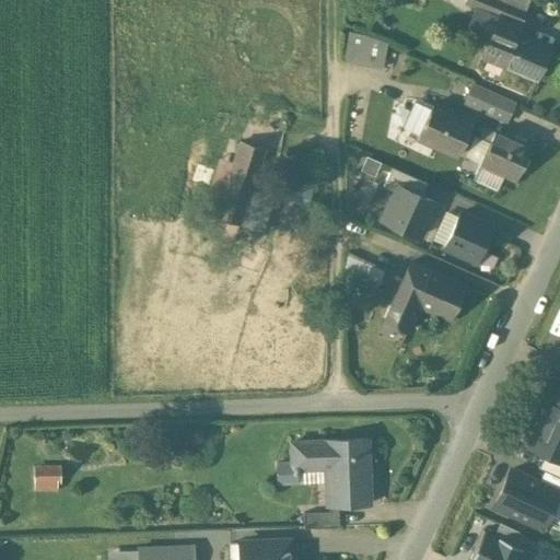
[(525,12),(496,0),(467,0),(466,4),(520,26),(525,12)]
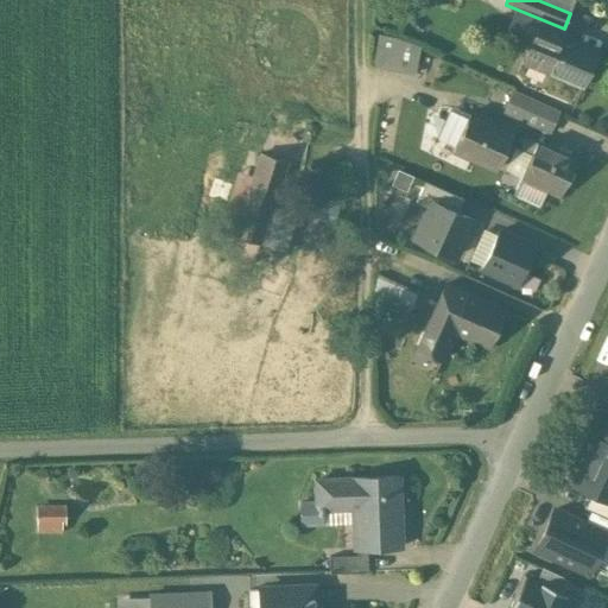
[(561,37),(539,27),(525,63),(545,71),(561,37)]
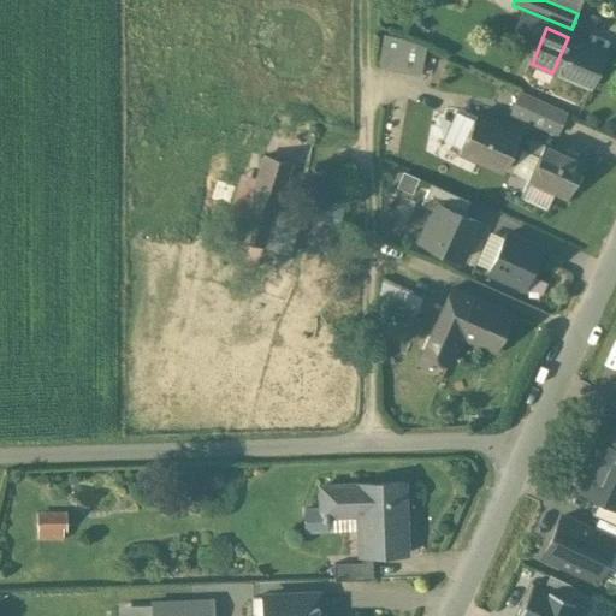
[(401,40),(384,37),(379,67),(396,70),(401,40)]
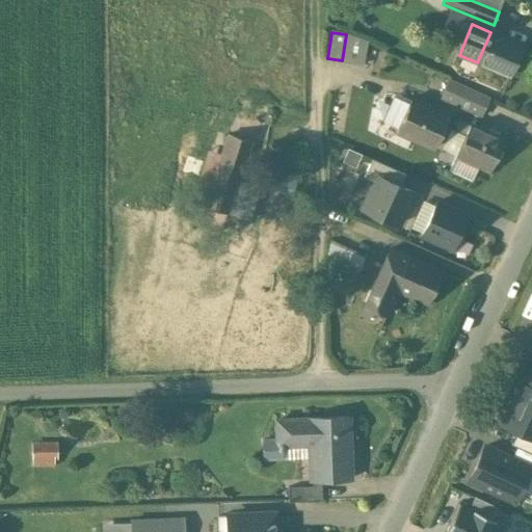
[(523,46),(490,32),(477,62),(510,76),(523,46)]
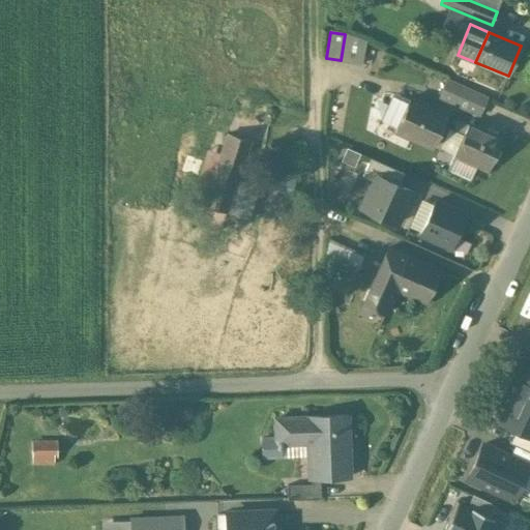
[(487,96),(449,80),(441,99),(477,116),(487,96)]
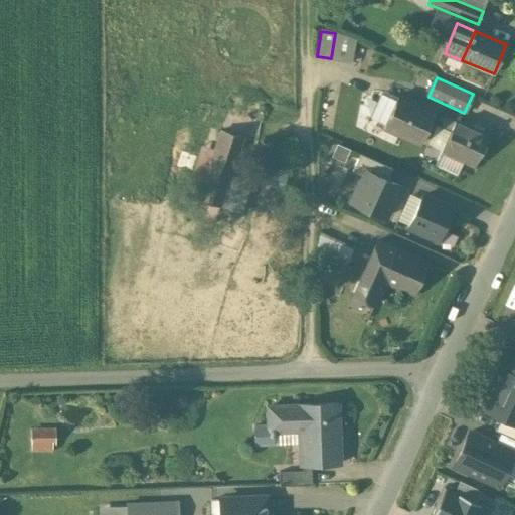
[(435,113),(399,97),(384,129),(419,145),(435,113)]
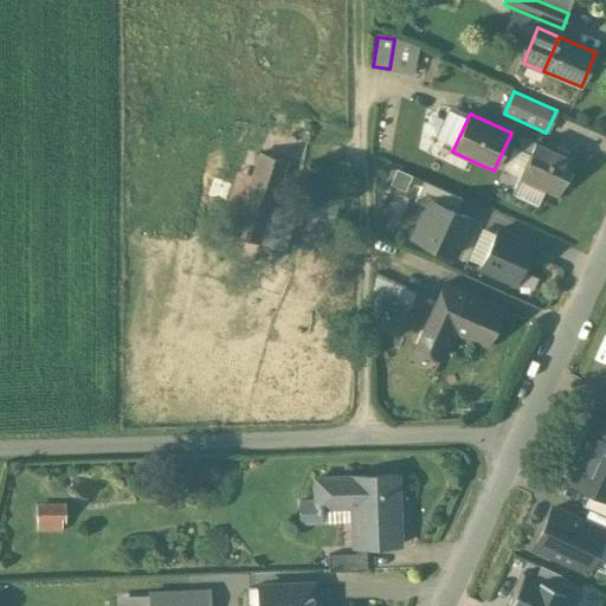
[(535,144),(523,139),(517,153),(529,159),(535,144)]
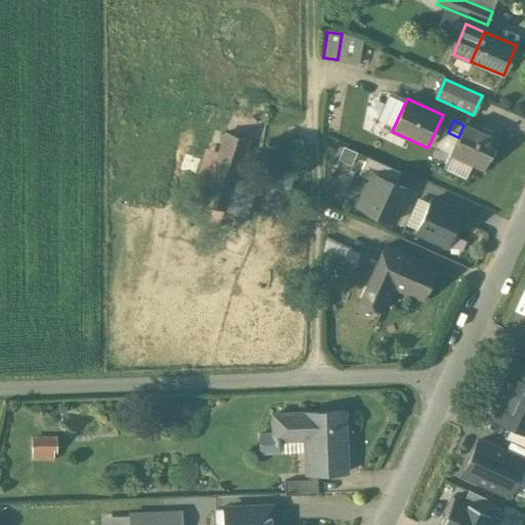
[(496,138),(465,124),(463,125),(458,137),(450,153),(483,168),(496,138)]
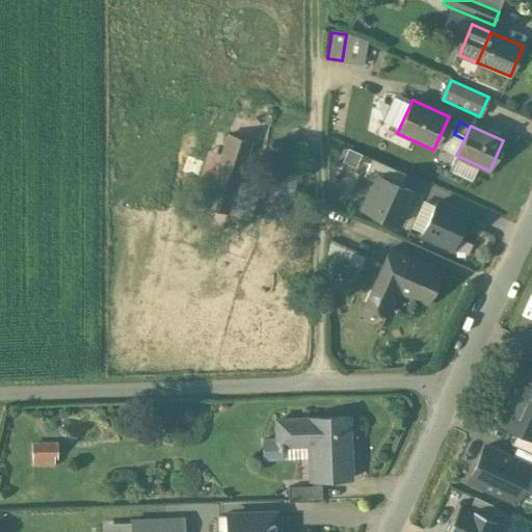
[(229,136),(207,129),(184,200),(206,207),(229,136)]
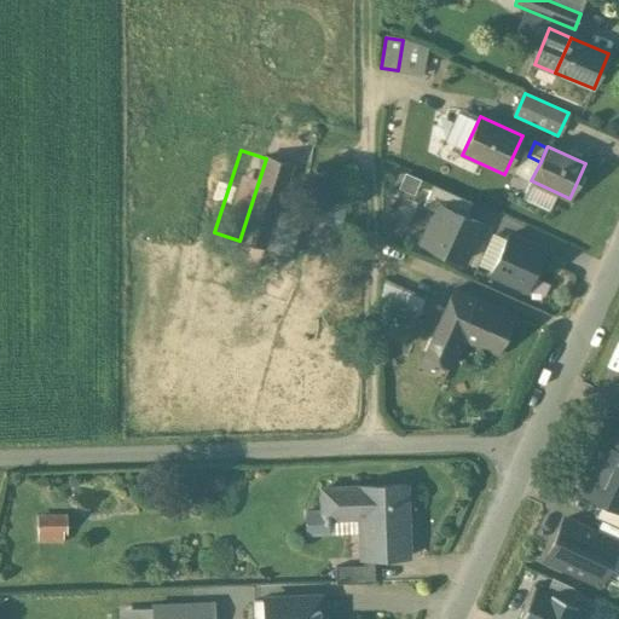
[(420,181),(406,175),(400,189),(414,195),(420,181)]
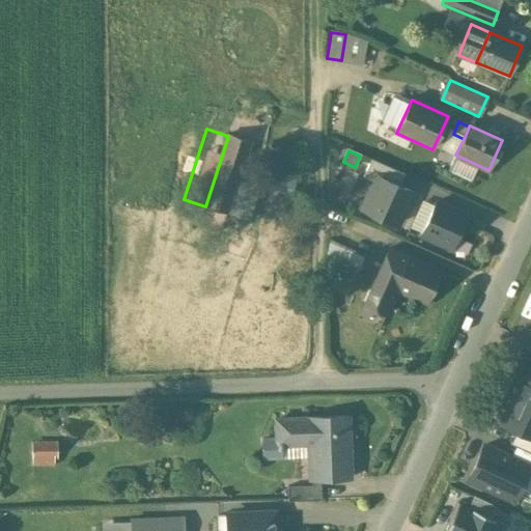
[(376,175),(399,186),(404,175),(371,160),(363,177),(374,182),(376,175)]
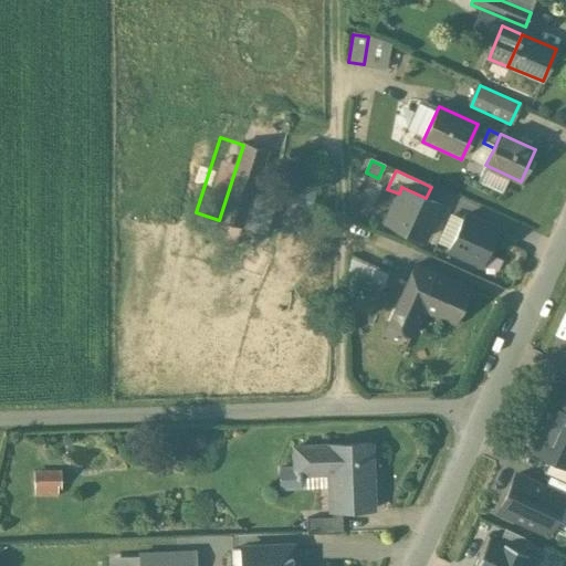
[(386,223),(423,240),(439,206),(426,198),(401,187),(399,194),(386,223)]
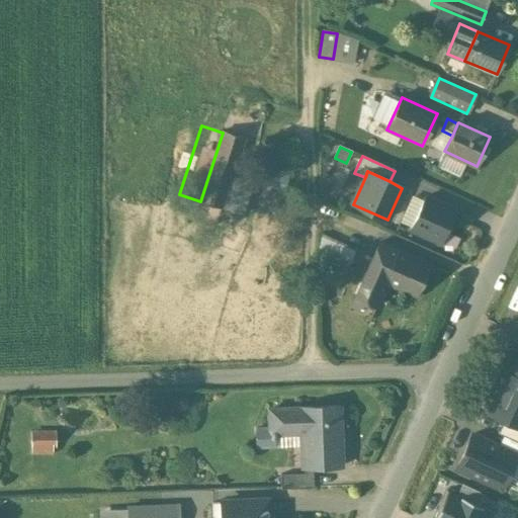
[(411,227),(411,229),(440,243),(455,211),(425,197),(418,213),(411,227)]
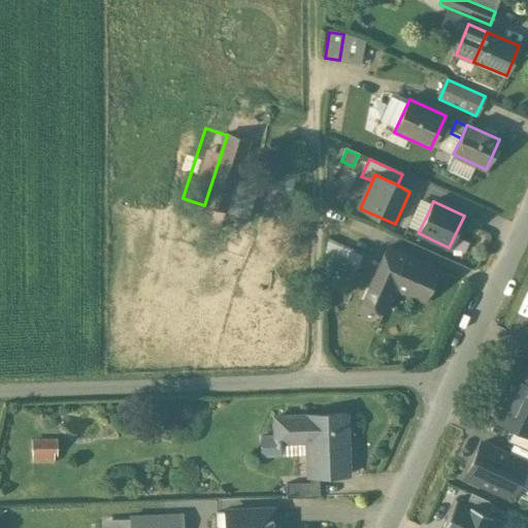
[(419,231),(426,218),(416,211),(409,226),(419,231)]
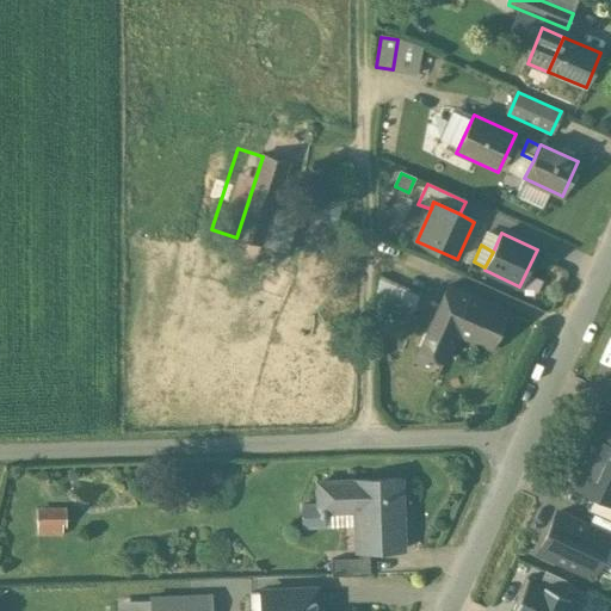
[(420,296),(380,278),(375,297),(376,298),(376,308),(408,322),(420,296)]
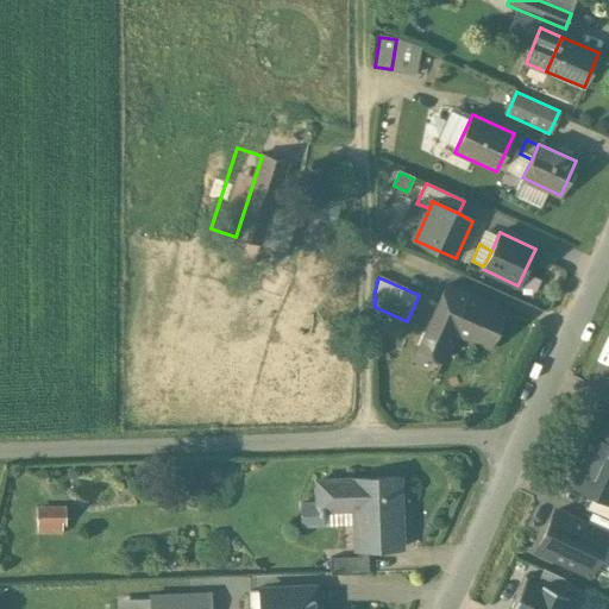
[(507,312),(447,286),(431,322),(454,334),(490,349),(507,312)]
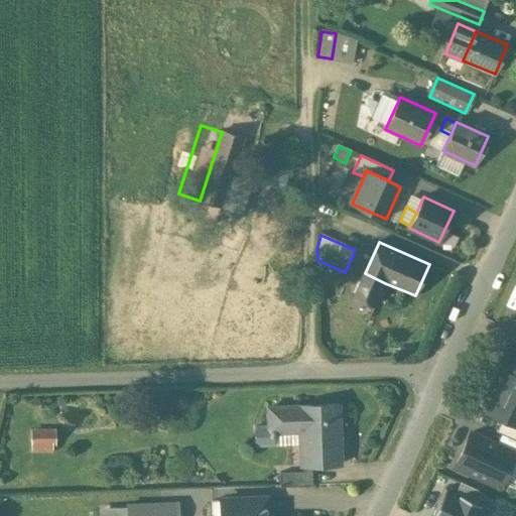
[(385,283),(365,273),(354,296),(375,306),(385,283)]
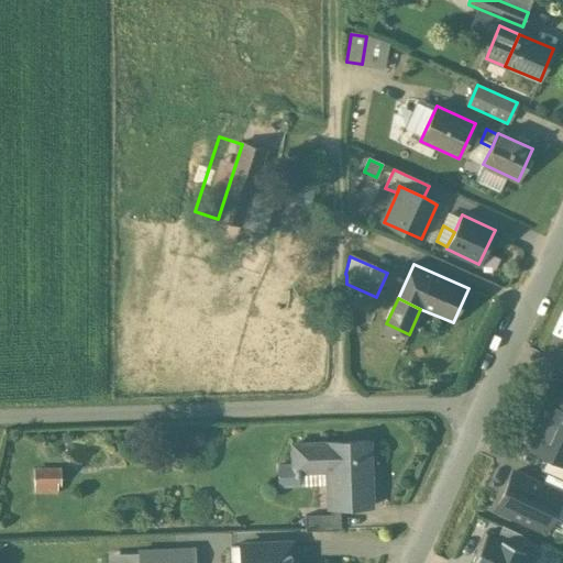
[(562,393),(554,388),(548,404),(542,406),(538,417),(562,428),(562,393)]
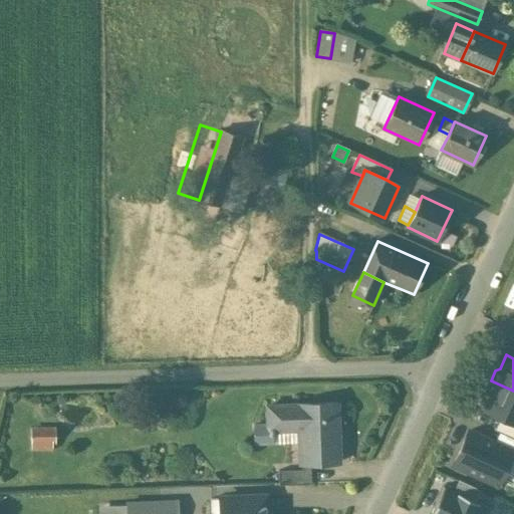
[(513,391),(491,380),(486,390),(488,395),(481,409),(500,417),(513,423),(513,391)]
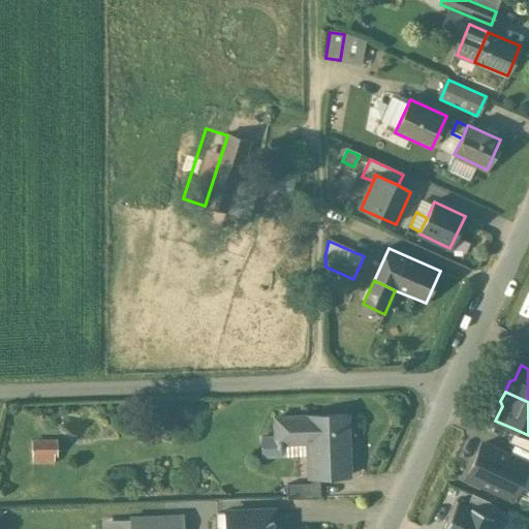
[(345,414),(307,415),(307,417),(275,418),(276,442),(277,442),(277,448),(281,447),(281,442),(308,441),(309,477),(347,476),(346,444),(343,444),(342,415),(345,415),(345,414)]
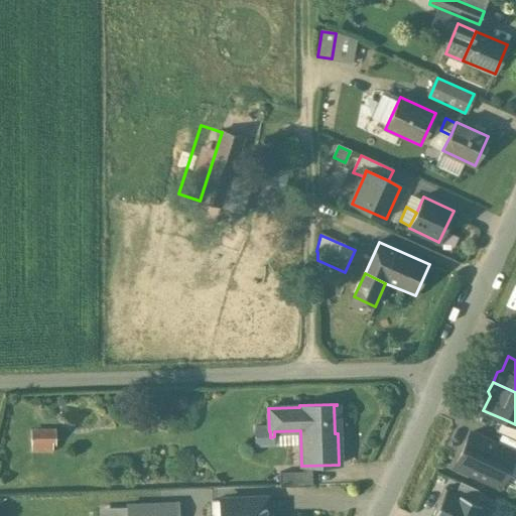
[(515,424),(502,418),(496,432),(501,434),(515,440),(515,424)]
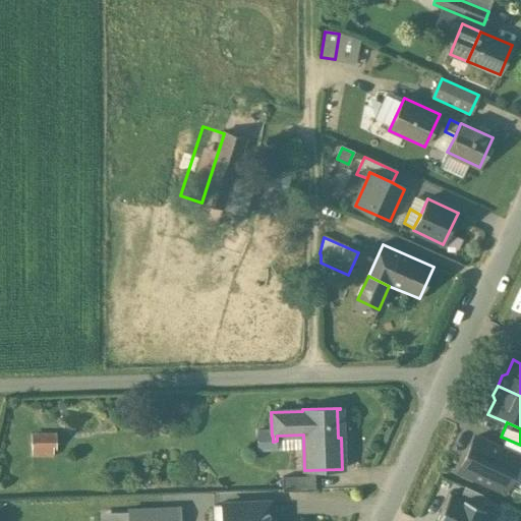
[(520,456),(502,448),(476,435),(458,473),(505,495),(520,459),(520,456)]
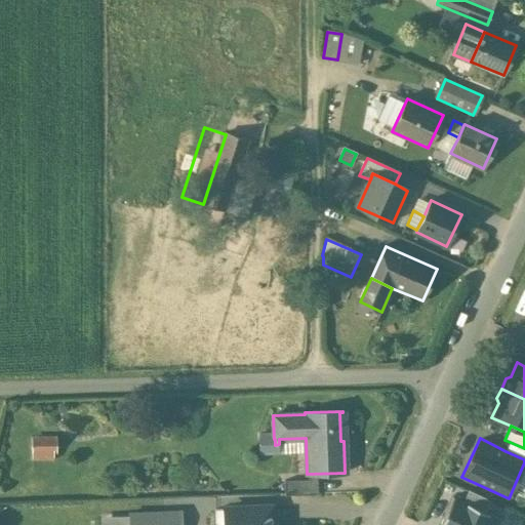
[(524,448),(510,442),(506,451),(524,459),(524,448)]
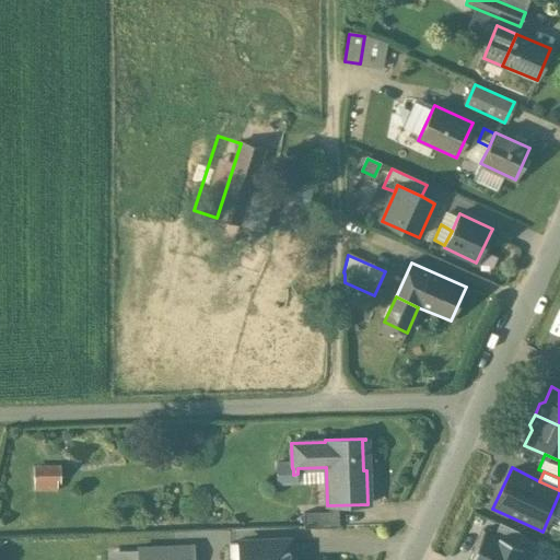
[(42,473),(42,489),(67,489),(67,473),(42,473)]
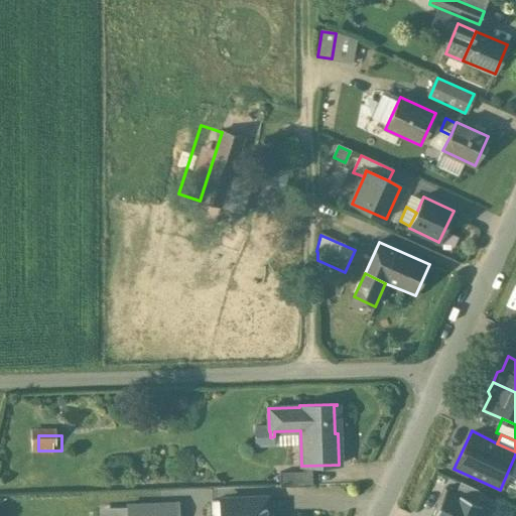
[(311,471),(279,473),(279,487),(311,486),(311,471)]
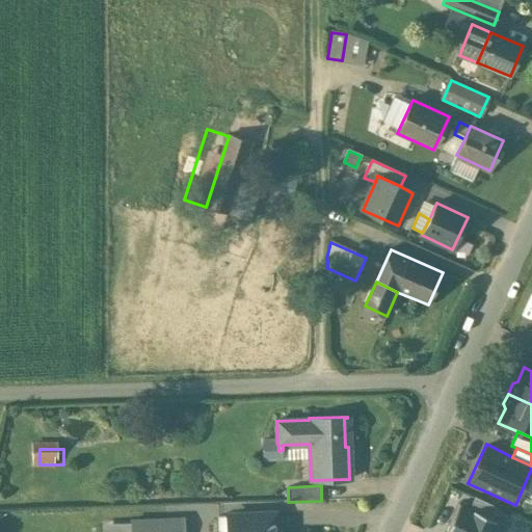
[(491,519),(497,507),(475,497),(470,508),(491,519)]
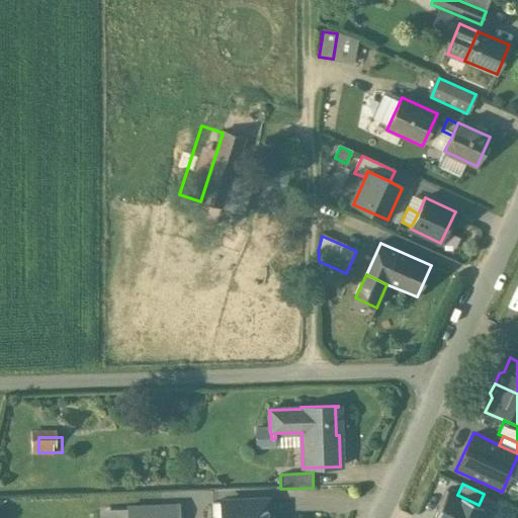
[(493,517),(496,513),(479,505),(457,495),(446,490),(433,517),(493,517)]
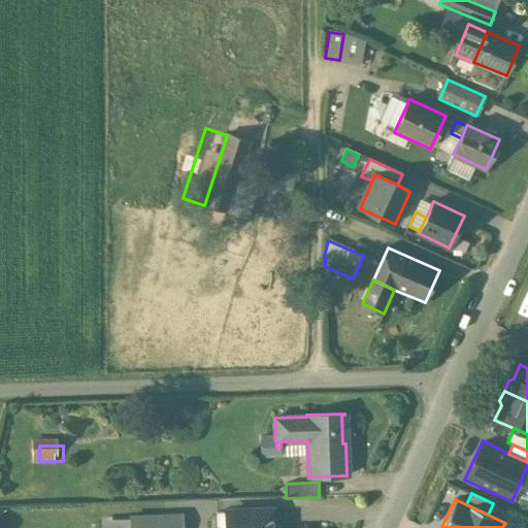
[(271,527),(271,510),(253,512),(254,527),(253,527),(271,527)]
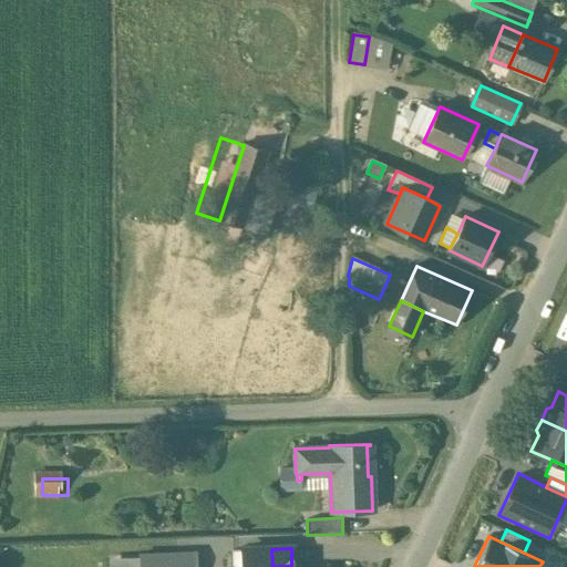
[(271,549),(240,550),(240,566),(271,566),(272,566),(271,549)]
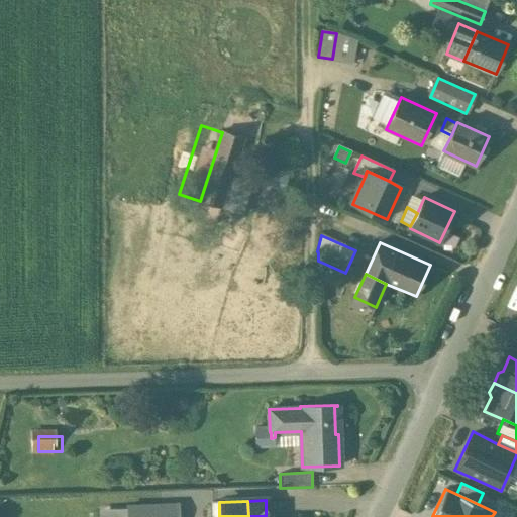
[(219,516),(219,502),(211,502),(211,516),(219,516)]
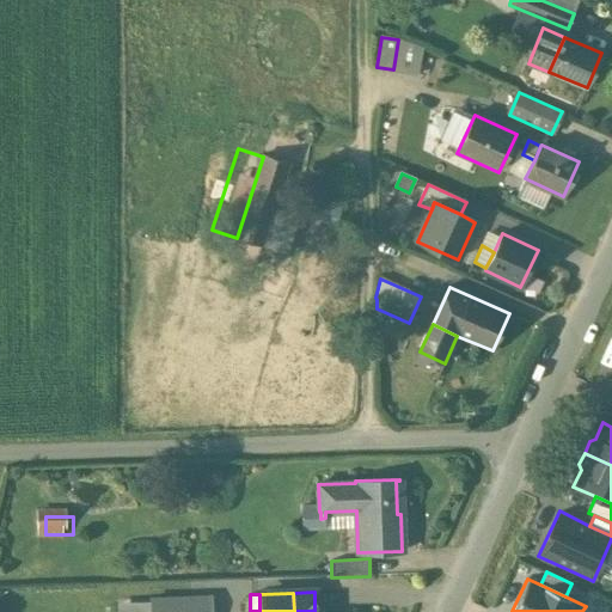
[(204,611),(204,598),(152,599),(152,611),(204,611)]
